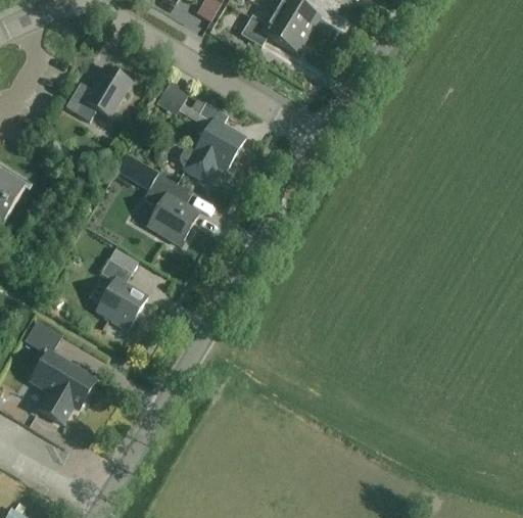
[(204,0),(195,14),(209,22),(221,4),(215,0),(204,0)]
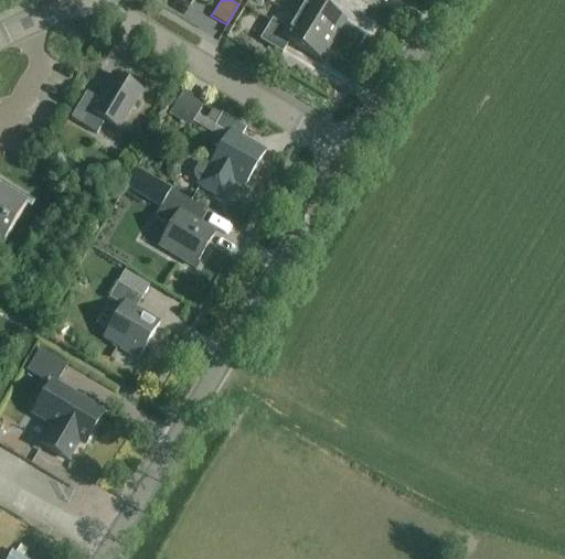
[(294,12),(333,36),(345,15),(320,0),(298,0),(300,1),(294,12)]
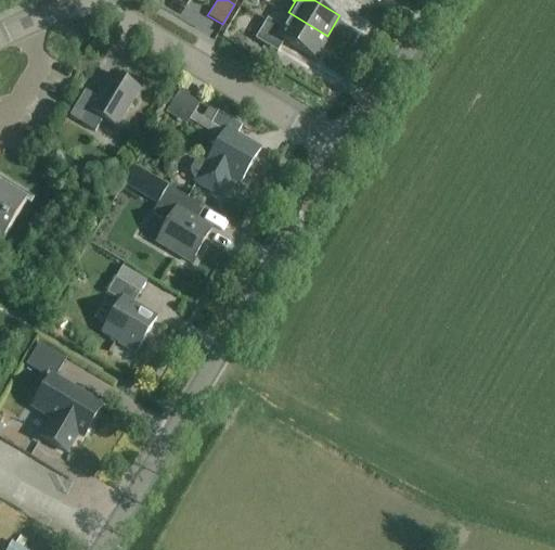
[(327,36),(288,12),(282,24),(268,15),(255,36),(278,49),(284,37),(315,56),(327,36)]
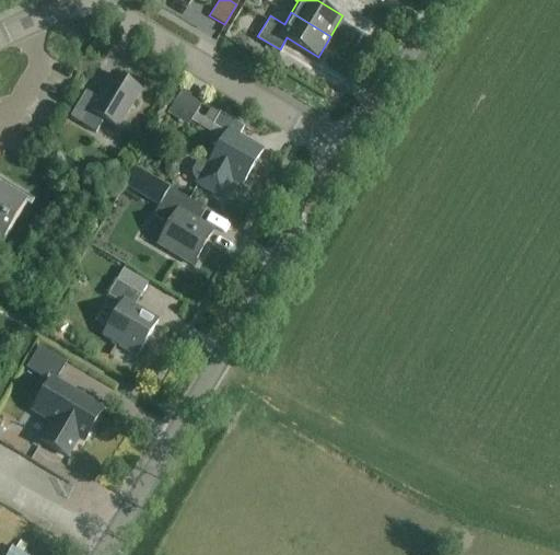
[(383,27),(396,33),(401,19),(389,13),(383,27)]
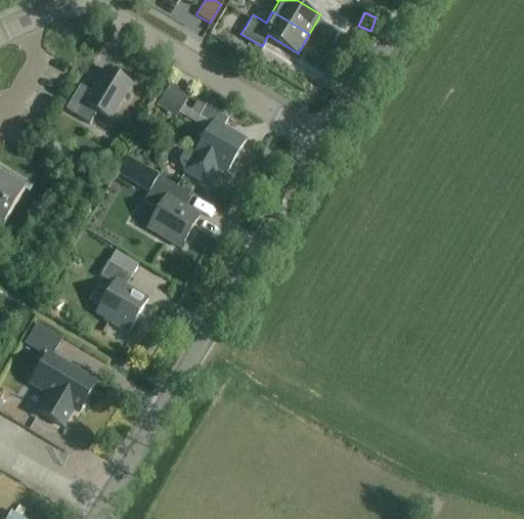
[(104,66),(91,88),(80,82),(66,106),(89,121),(97,109),(111,116),(131,81),(104,66)]
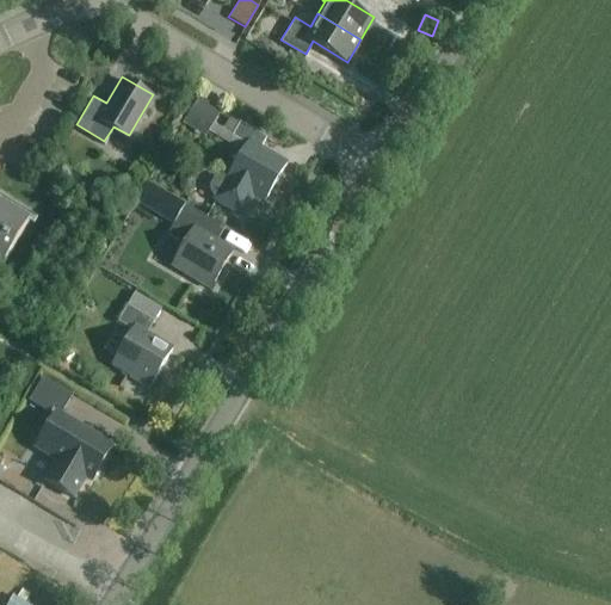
[(183,121),(205,134),(221,107),(198,94),(183,121)]
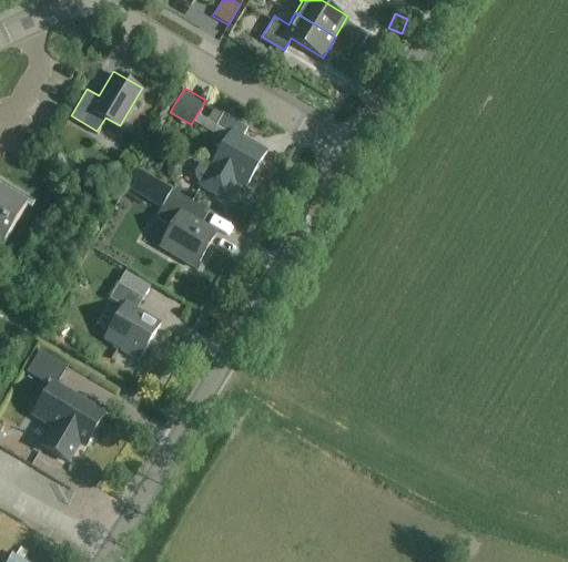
[(212,103),(205,114),(216,121),(223,110),(212,103)]
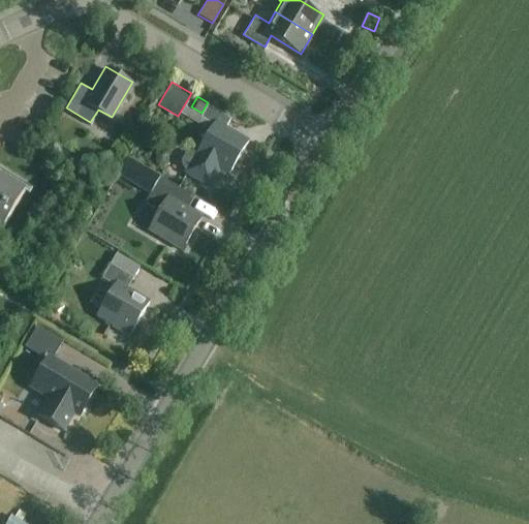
[(213,123),(196,151),(193,149),(189,149),(185,151),(181,157),(181,161),(183,165),(185,166),(183,171),(209,185),(219,168),(227,174),(248,139),(225,125),(230,116),(208,102),(201,113),(200,115),(213,123)]
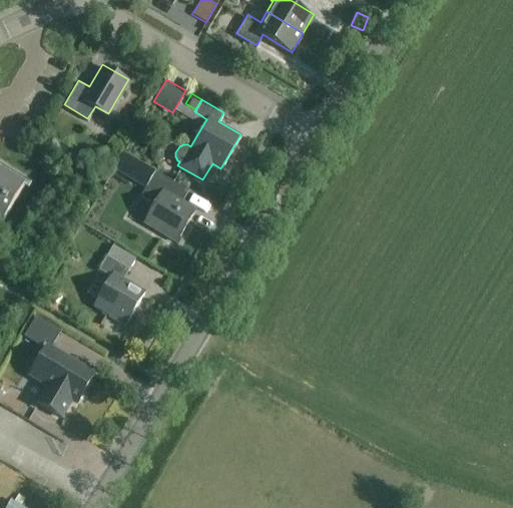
[(0,215),(3,217),(24,182),(0,167),(0,215)]
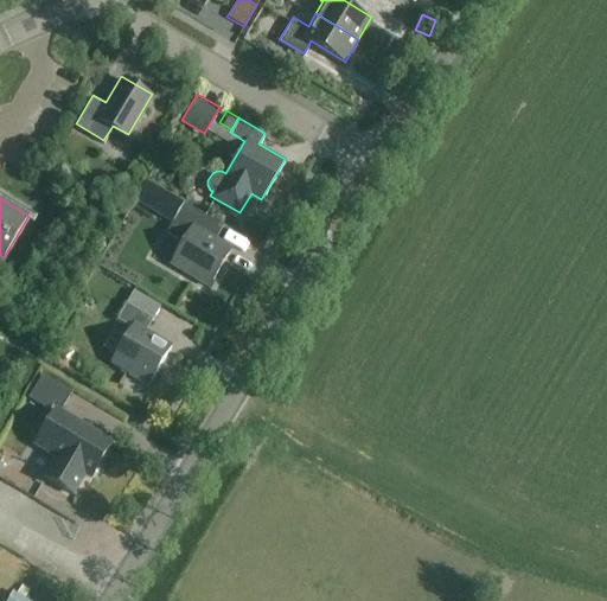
[(209,283),(231,245),(208,231),(215,218),(184,199),(166,229),(184,240),(171,261),(209,283)]
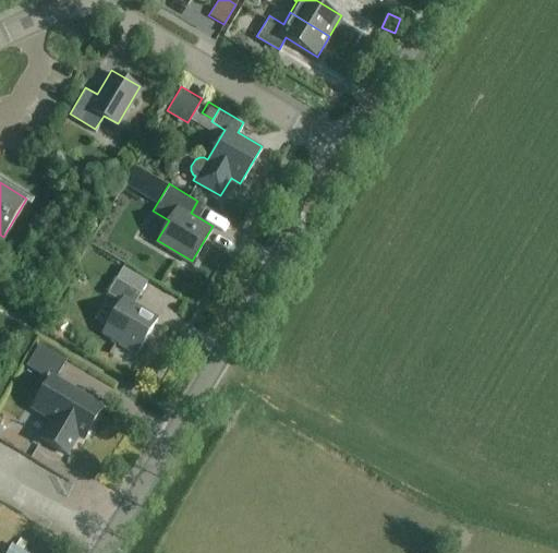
[(135,352),(157,315),(134,301),(141,290),(116,276),(107,291),(120,299),(102,329),(119,339),(118,343),(135,352)]
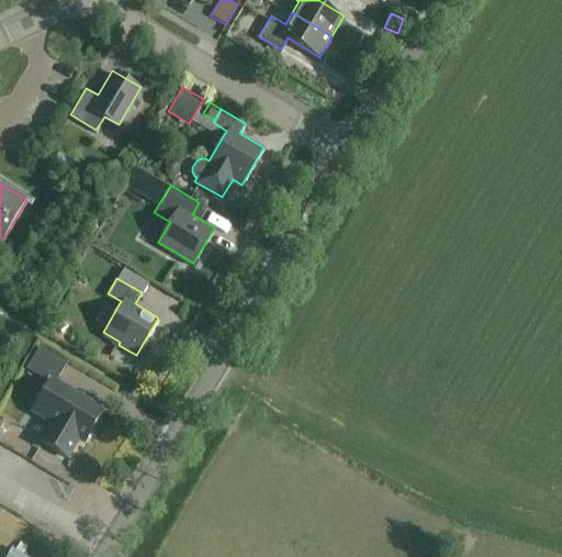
[(57,374),(65,360),(40,345),(27,366),(45,377),(49,369),(57,374)]
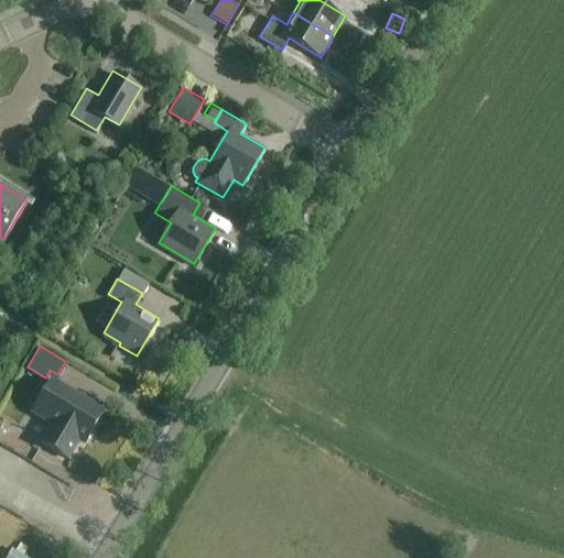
[(85,439),(102,408),(52,378),(33,409),(53,420),(42,440),(67,456),(78,436),(85,439)]
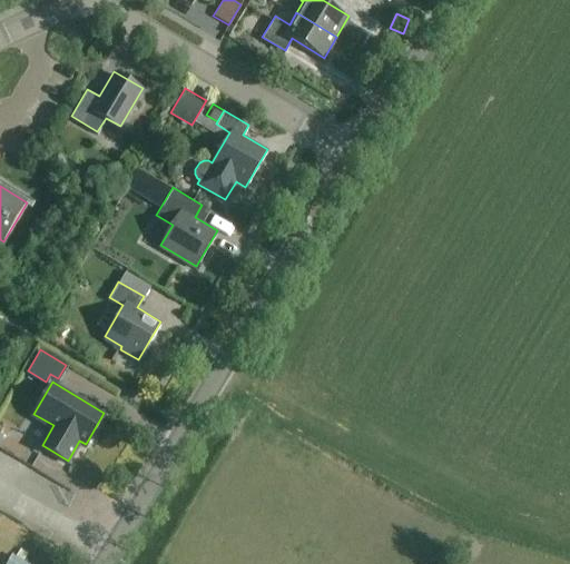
[(31,563),(32,563),(11,552),(5,563),(3,563),(31,563)]
